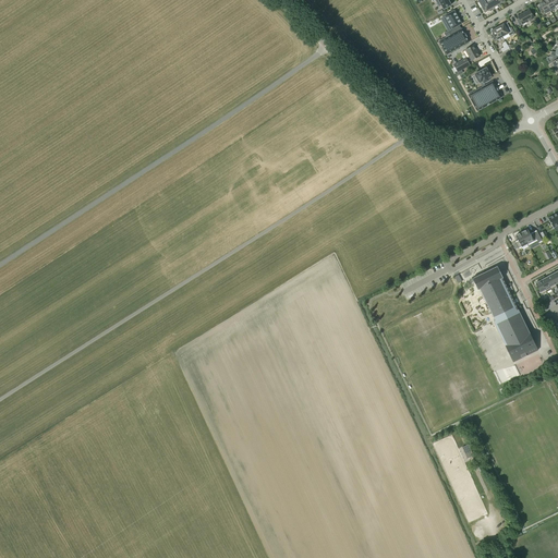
[(434,0),(435,0),(437,3),(439,7),(441,5),(444,10),(451,5),(448,0),(432,0),(433,1),(434,0)]
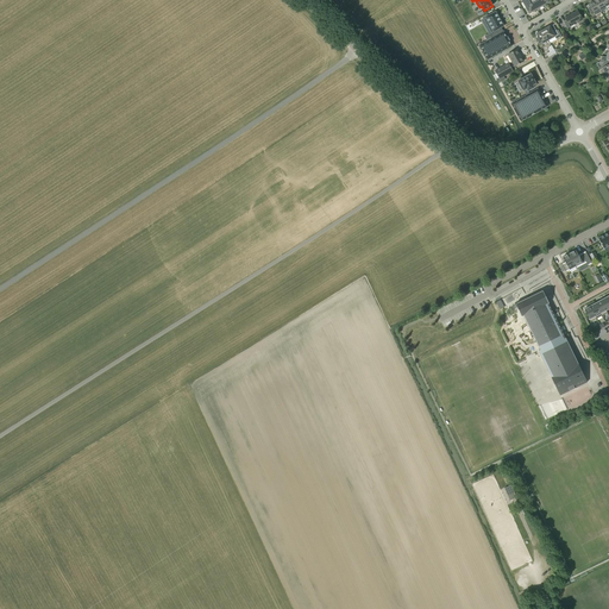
[(547,0),(521,0),(529,13),(548,2),(547,0)]
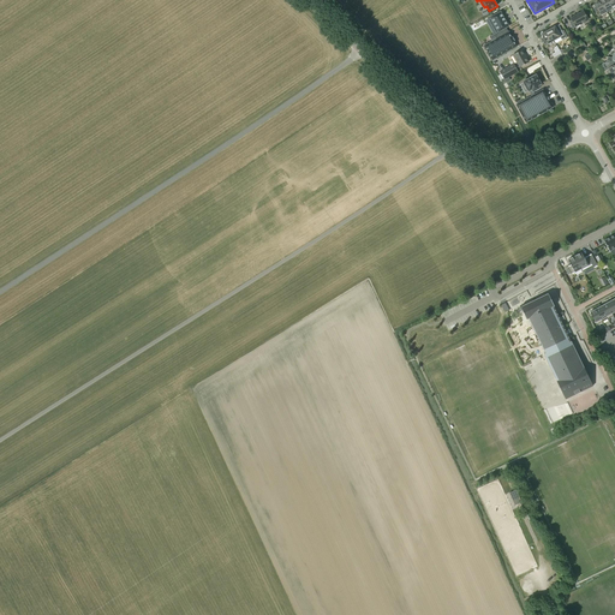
[(608,0),(602,0),(601,1),(607,12),(613,9),(608,0)]
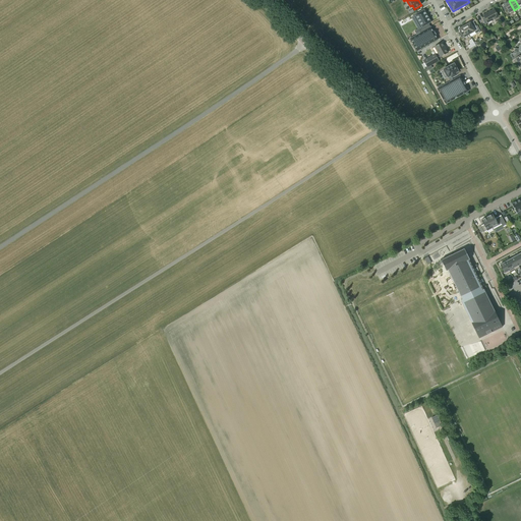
[(509,13),(514,10),(509,1),(504,4),(505,6),(507,9),(509,13)]
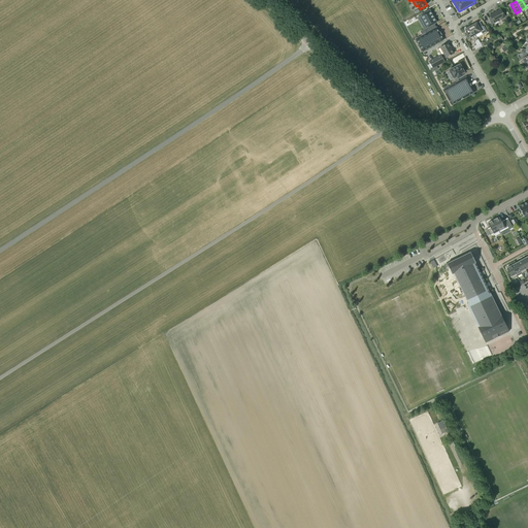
[(503,18),(504,17),(500,9),(490,15),(491,18),(489,20),(492,25),(495,23),(494,23),(500,20),(501,20),(503,19),(503,18)]
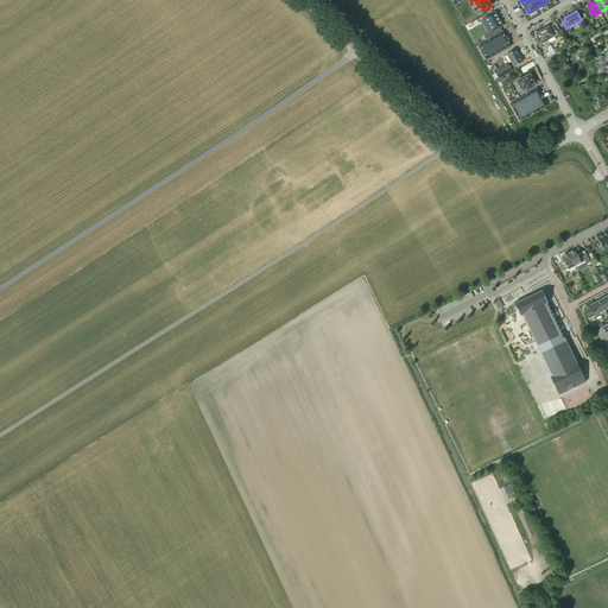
[(487,59),(512,45),(504,31),(502,32),(500,27),(502,26),(495,12),(485,18),(487,23),(485,23),(493,37),(479,45),(487,59)]
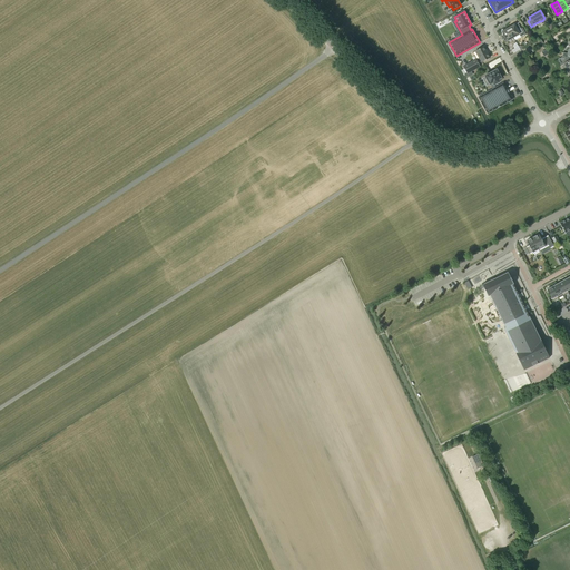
[(508,28),(513,37),(519,33),(521,37),(524,36),(520,29),(518,30),(513,23),(510,26),(510,27),(508,28)]
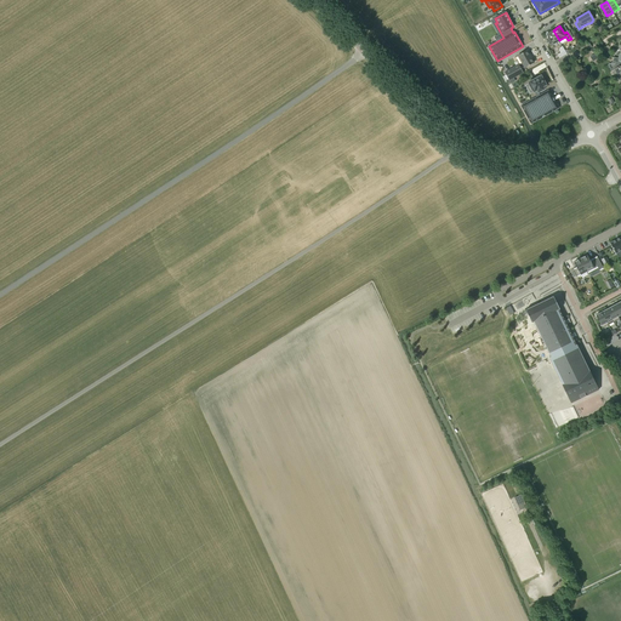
[(559,40),(553,30),(552,32),(551,30),(546,33),(552,44),(559,40)]
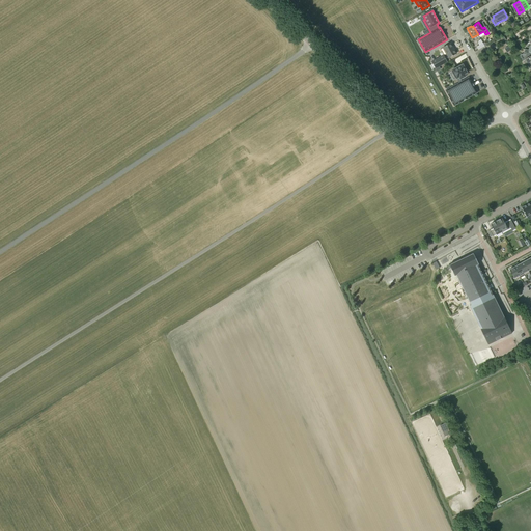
[(506,40),(503,36),(500,38),(500,39),(495,43),(497,46),(506,40)]
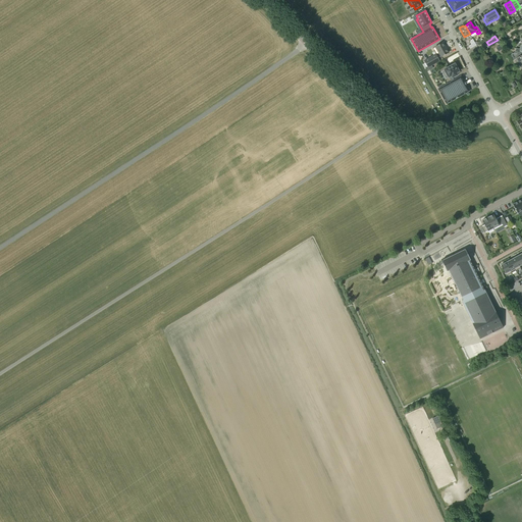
[(424,61),(428,67),(431,65),(439,61),(438,58),(440,57),(449,53),(444,43),(435,47),(439,54),(436,56),(435,54),(424,61)]
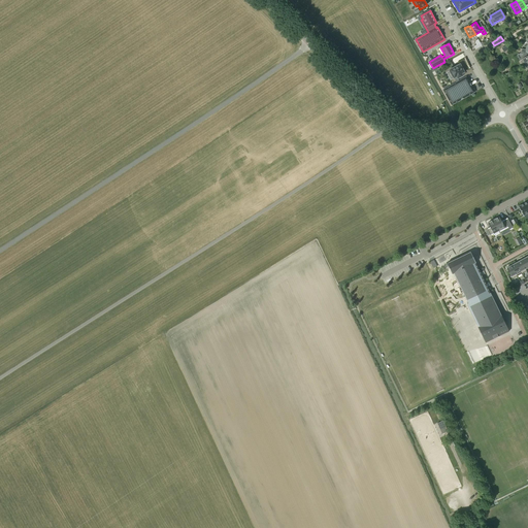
[(517,56),(520,61),(522,60),(524,65),(527,62),(527,50),(525,50),(523,48),(521,53),(517,56)]
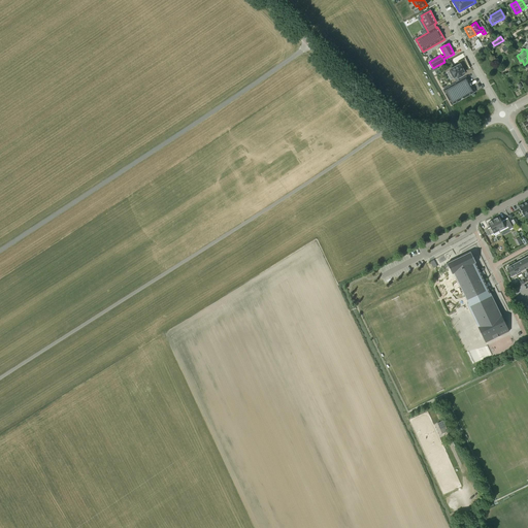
[(462,66),(461,66),(460,64),(450,70),(454,78),(457,83),(443,90),(452,104),(461,99),(461,100),(465,98),(465,97),(474,92),(471,87),(472,87),(469,83),(466,77),(459,81),(458,79),(459,78),(458,78),(460,76),(461,77),(463,76),(462,74),(464,72),(464,71),(464,70),(462,66)]
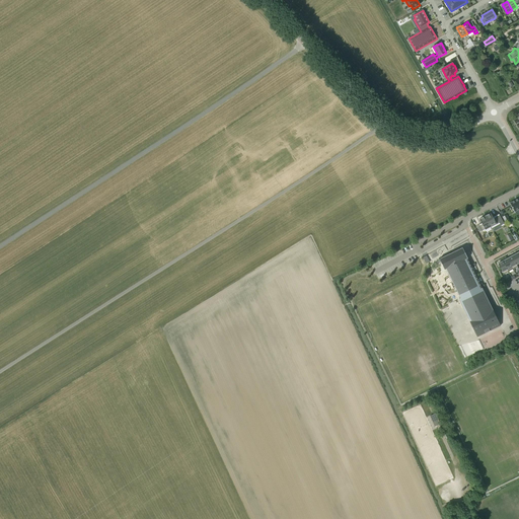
[(518,209),(518,198),(510,203),(515,212),(518,209)]
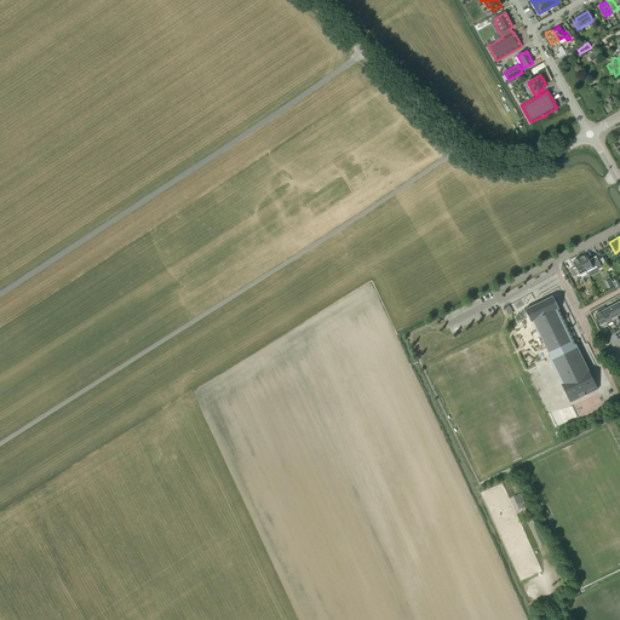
[(586,271),(586,273),(597,268),(598,270),(602,268),(602,269),(603,268),(596,257),(592,258),(590,260),(586,254),(586,256),(584,257),(584,256),(579,258),(586,271)]
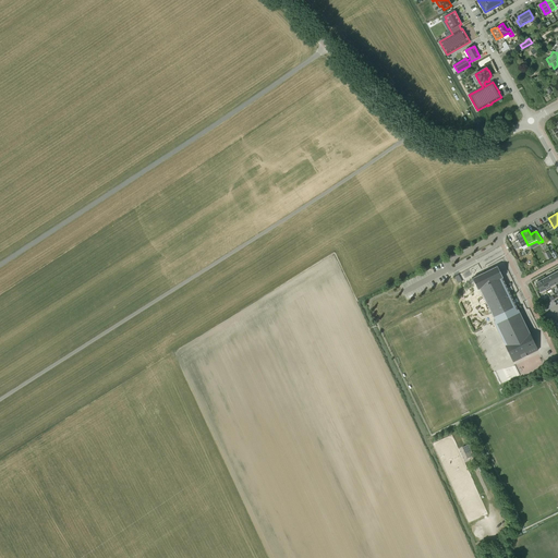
[(522,247),(528,244),(521,232),(518,234),(516,235),(518,241),(514,242),(516,242),(518,249),(519,249),(522,247)]
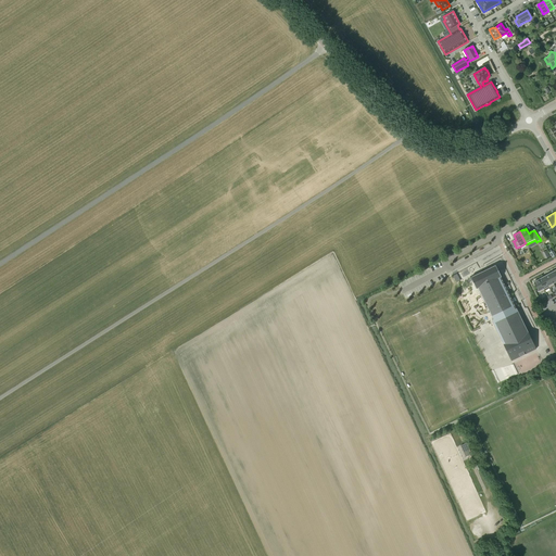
[(495,265),(470,277),(477,289),(479,288),(482,295),(489,291),(491,295),(497,292),(495,289),(503,286),(500,278),(502,277),(495,265)]
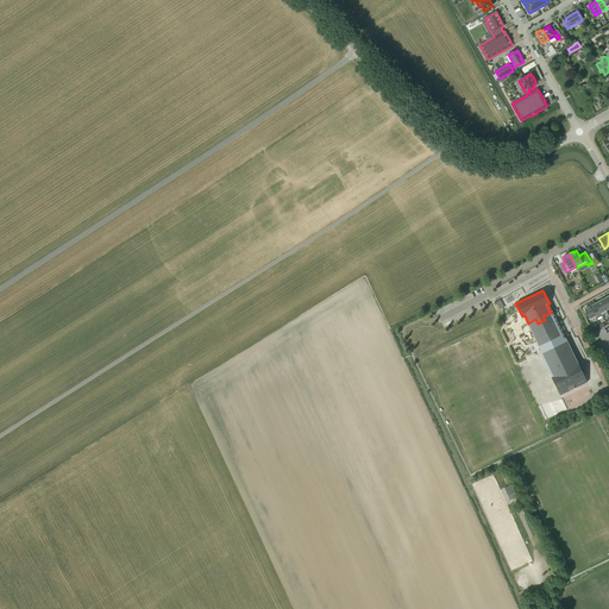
[(601,301),(595,303),(601,313),(601,314),(602,316),(608,313),(607,311),(606,311),(601,301)]
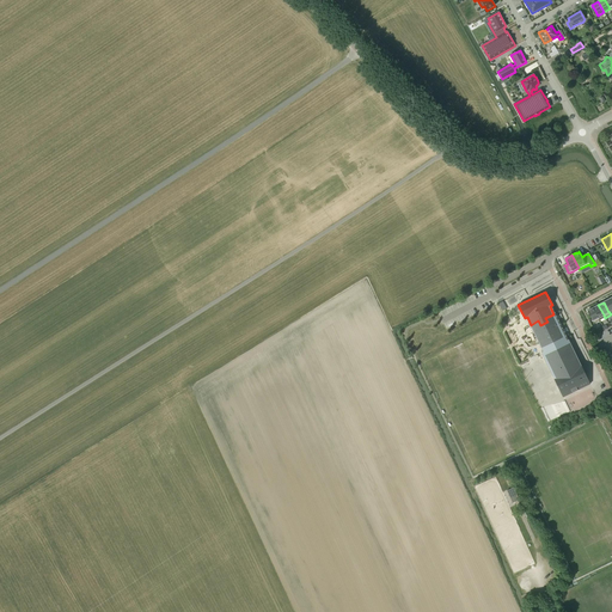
[(598,305),(593,308),(598,318),(599,318),(604,316),(604,314),(598,305)]
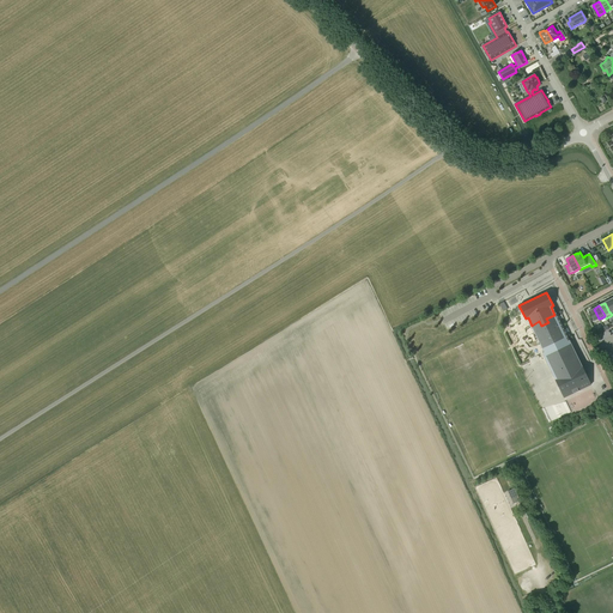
[(599,319),(594,309),(588,311),(595,325),(601,321),(600,319),(599,319)]
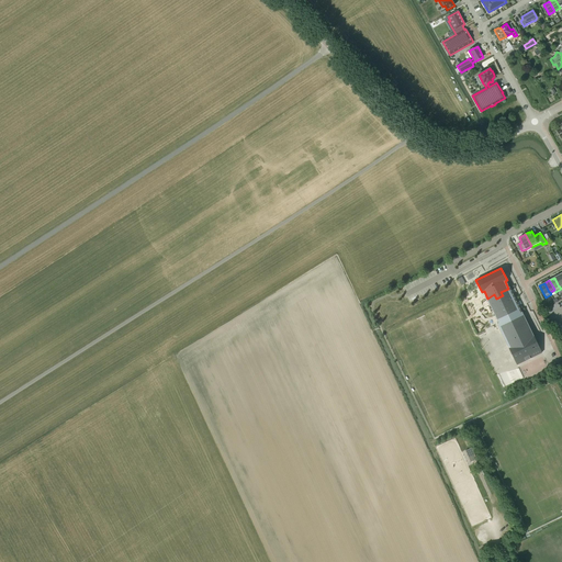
[(508,289),(501,292),(503,295),(507,306),(515,302),(508,289)]
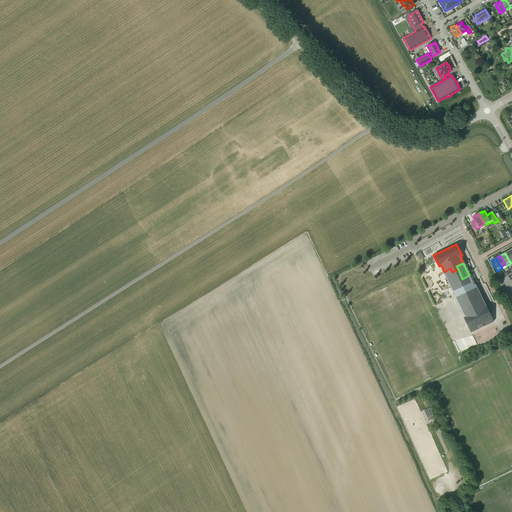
[(450,268),(444,272),(452,289),(458,285),(452,272),(450,268)]
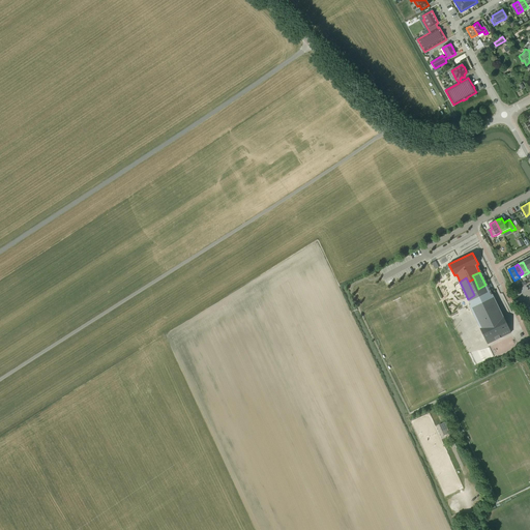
[(474,295),(468,299),(471,304),(469,305),(473,315),(497,303),(494,297),(492,298),(486,285),(478,289),(474,278),(468,282),(474,295)]
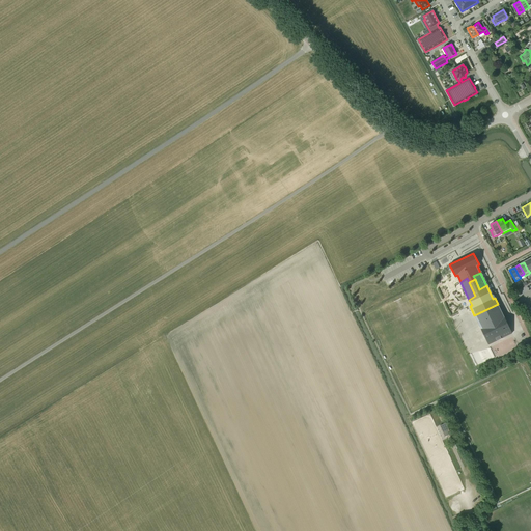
[(498,305),(474,315),(481,329),(480,329),(488,344),(512,333),(504,317),(498,305)]
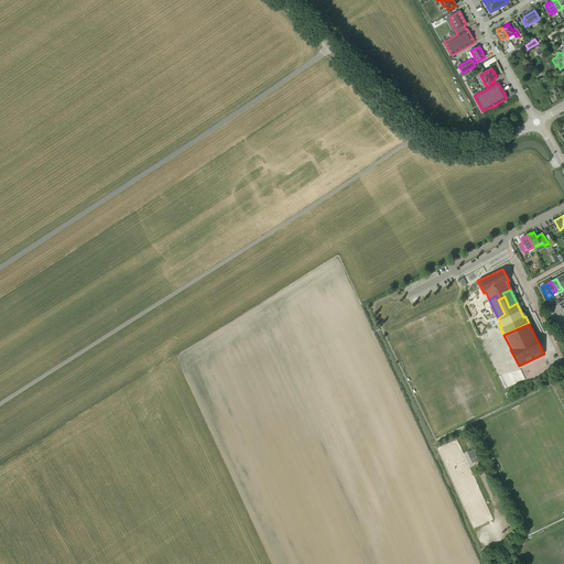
[(478,461),(474,449),(467,452),(473,464),(478,461)]
